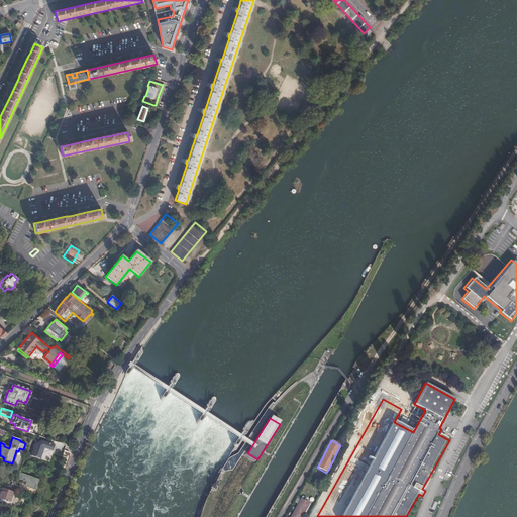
[(52,450),(53,445),(40,441),(33,444),(30,456),(40,459),(44,447),(52,450)]
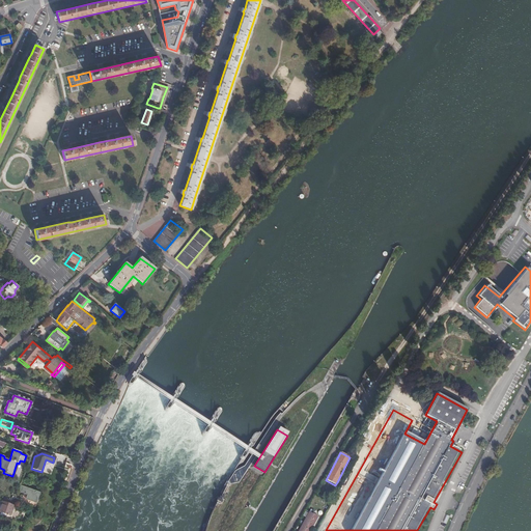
[(38,493),(20,486),(18,491),(23,493),(20,501),(33,506),(38,493)]
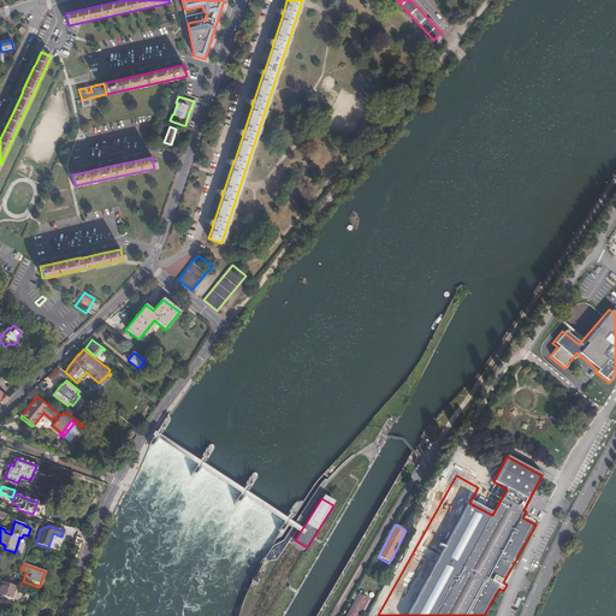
[(0,594),(12,599),(16,586),(0,580),(0,594)]
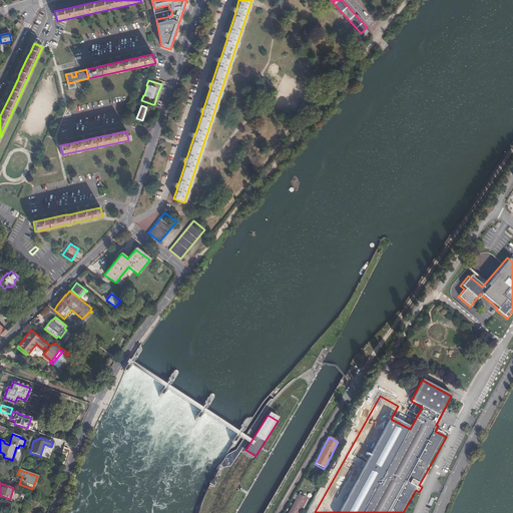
[(301,512),(308,501),(298,495),(288,512),(301,512)]
